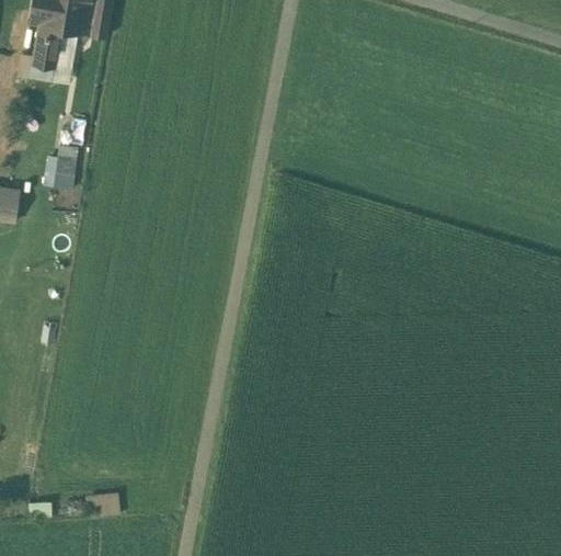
[(94,24),(98,0),(43,0),(44,1),(39,0),(34,0),(30,25),(39,26),(39,24),(61,27),(63,19),(94,24)]
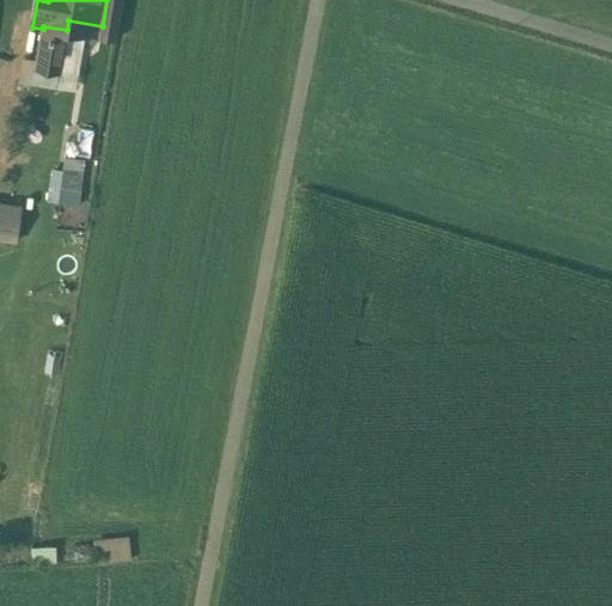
[(112,0),(106,0),(103,26),(99,40),(116,44),(124,1),(112,0)]
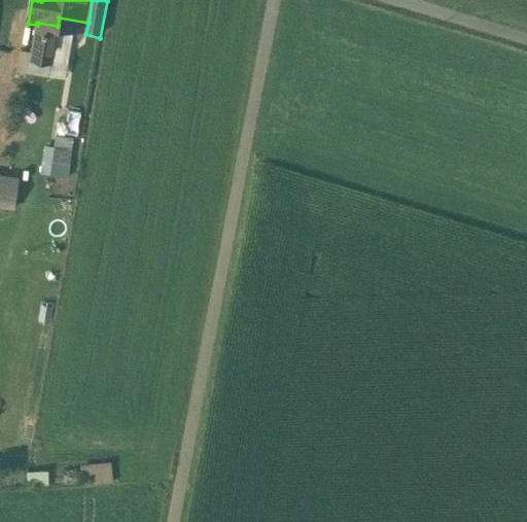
[(37,23),(37,25),(29,63),(51,66),(58,26),(37,23)]
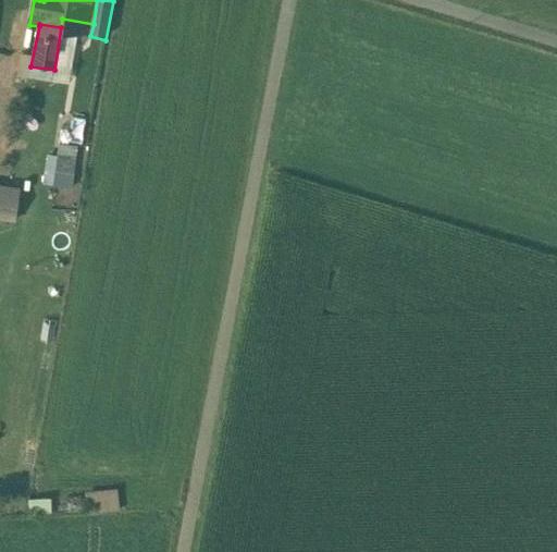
[(58,156),(47,154),(42,185),(72,189),(78,146),(59,144),(58,156)]
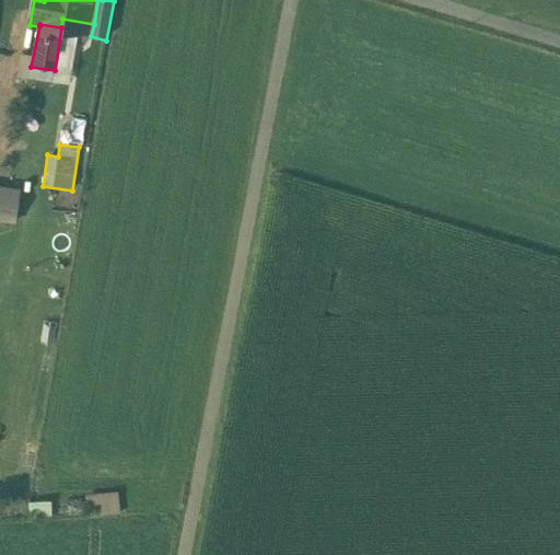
[(0,222),(13,226),(21,191),(0,185),(0,222)]
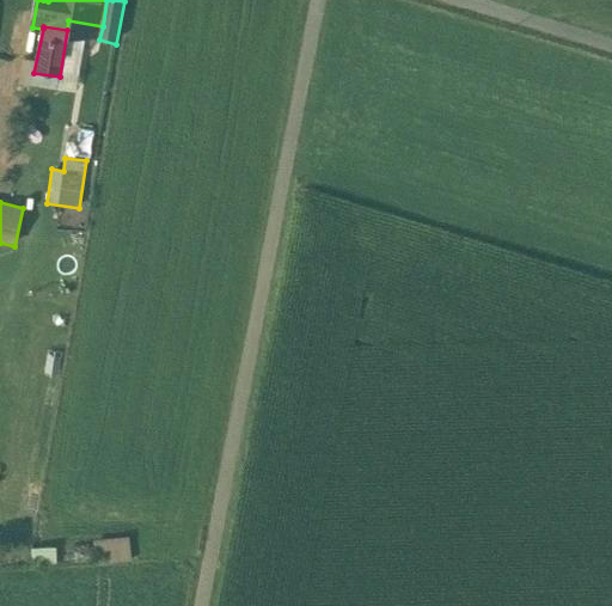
[(130,537),(95,539),(96,564),(132,562),(130,537)]
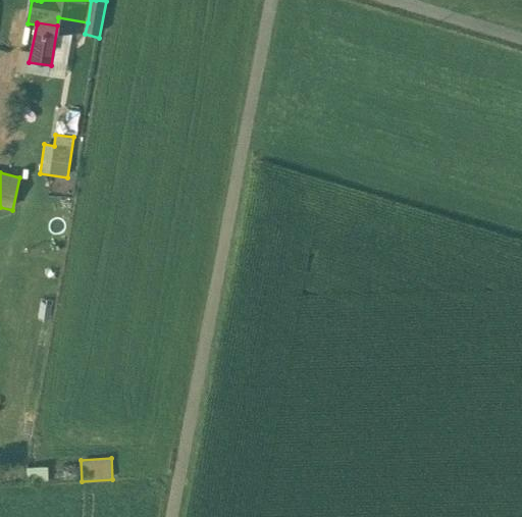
[(47,466),(28,467),(29,482),(48,481),(47,466)]
